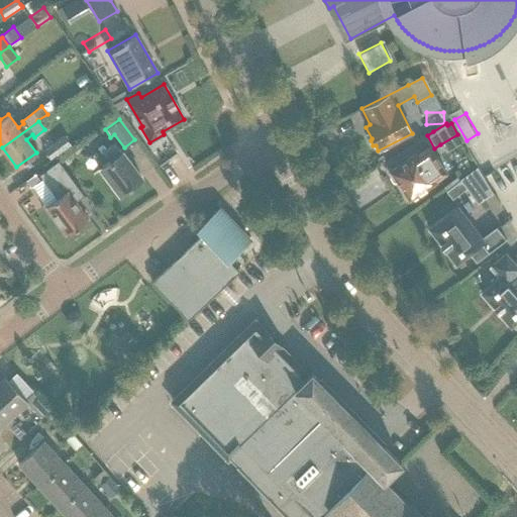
[(71,145),(63,134),(43,149),(52,161),(71,145)]
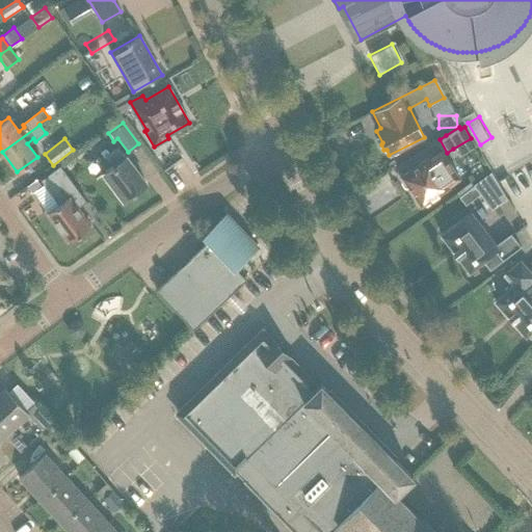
[(103,175),(123,201),(145,184),(126,157),(126,158),(117,148),(105,157),(113,167),(103,175)]
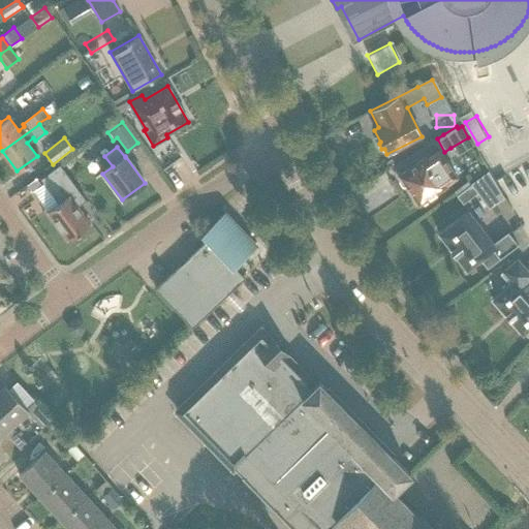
[(401,178),(399,182),(402,186),(406,186),(418,204),(445,186),(456,179),(436,150),(426,157),(399,176),(401,178)]
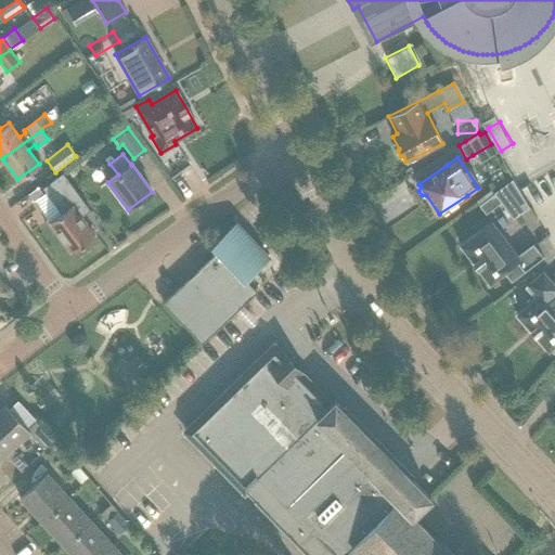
[(62,172),(42,188),(61,213),(49,221),(71,252),(94,234),(81,216),(90,210),(62,172)]
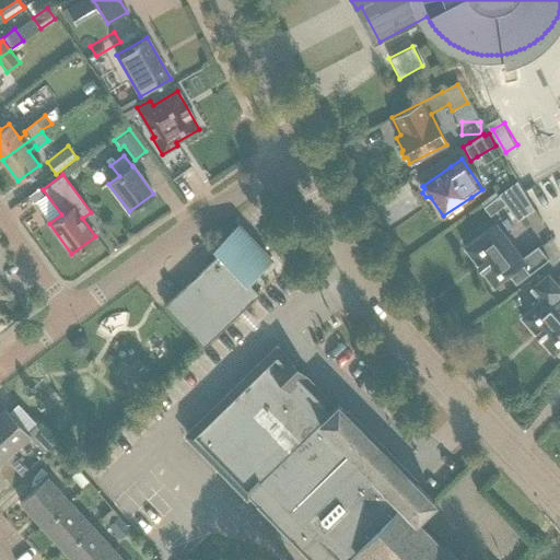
[(516,181),(498,195),(499,196),(505,205),(517,221),(533,209),(516,181)]
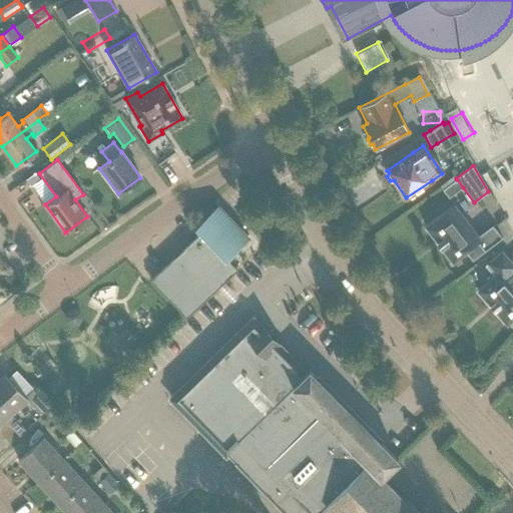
[(35,172),(26,178),(30,185),(39,178),(38,177),(37,175),(35,172)]
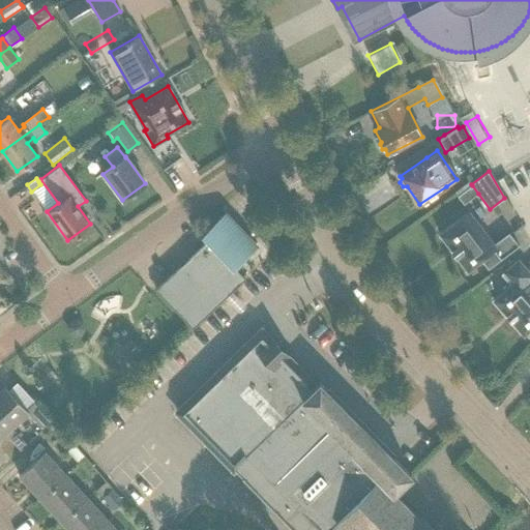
[(457,197),(463,205),(478,194),(472,185),(457,197)]
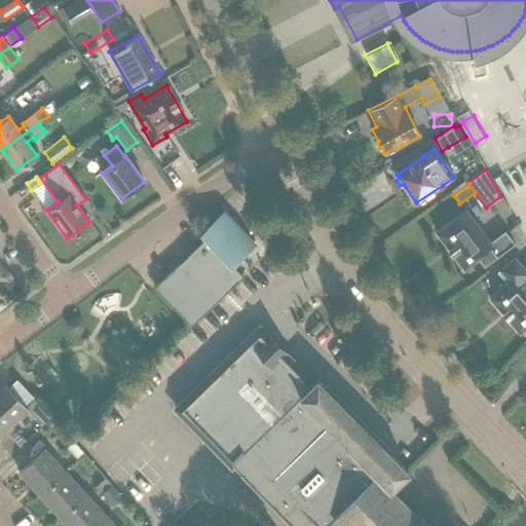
[(465,210),(436,232),(463,269),(477,258),(484,267),(515,243),(504,231),(490,242),(465,210)]
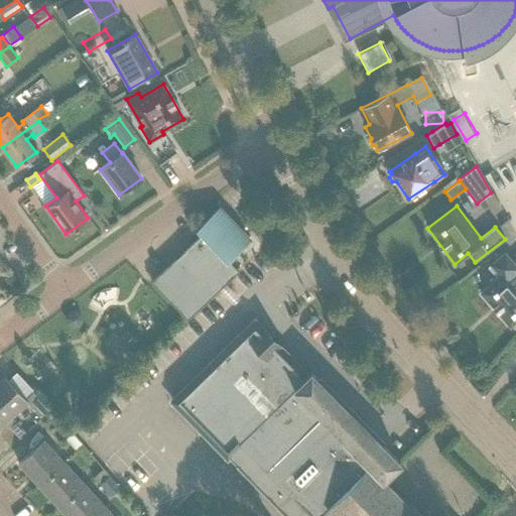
[(228,259),(249,240),(220,209),(198,230),(202,235),(151,282),(187,319),(239,271),(228,259)]
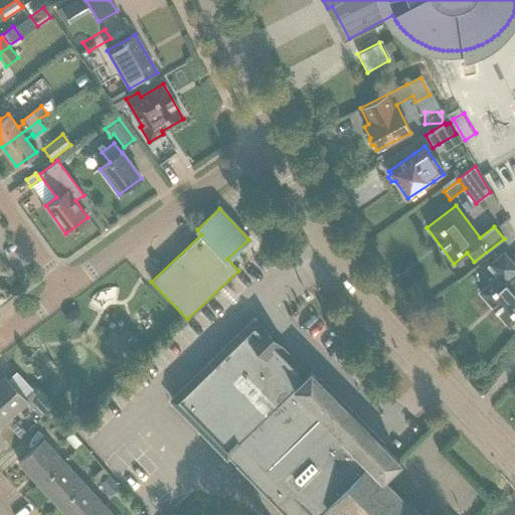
[(496,277),(479,292),(491,306),(496,312),(508,325),(514,319),(514,271),(514,270),(514,265),(503,251),(486,267),(496,277)]
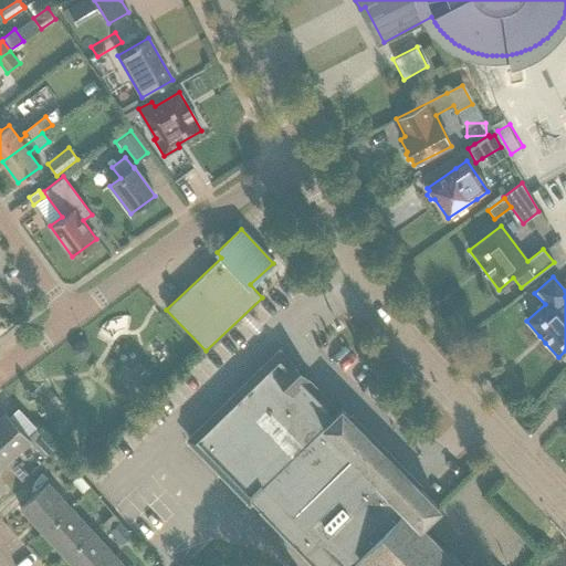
[(275,357),(189,439),(313,565),(462,565),(449,552),(447,554),(420,526),(439,507),(341,408),(333,416),(302,384),(304,381),(286,363),(284,366),(275,357)]
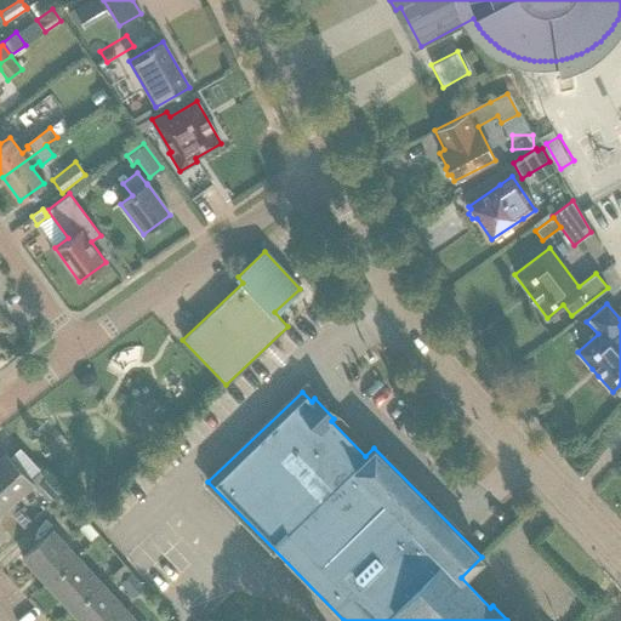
[(5,454),(0,459),(0,502),(6,510),(22,527),(30,519),(23,512),(20,507),(16,505),(13,502),(33,485),(49,502),(51,500),(58,493),(39,472),(32,478),(29,480),(9,457),(5,454)]
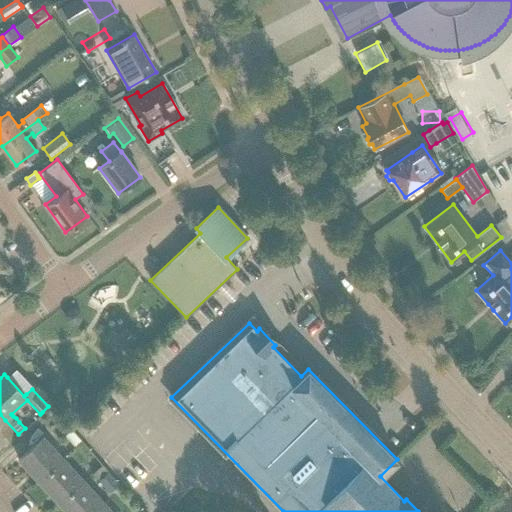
[(18,460),(38,482),(63,459),(43,437),(18,460)]
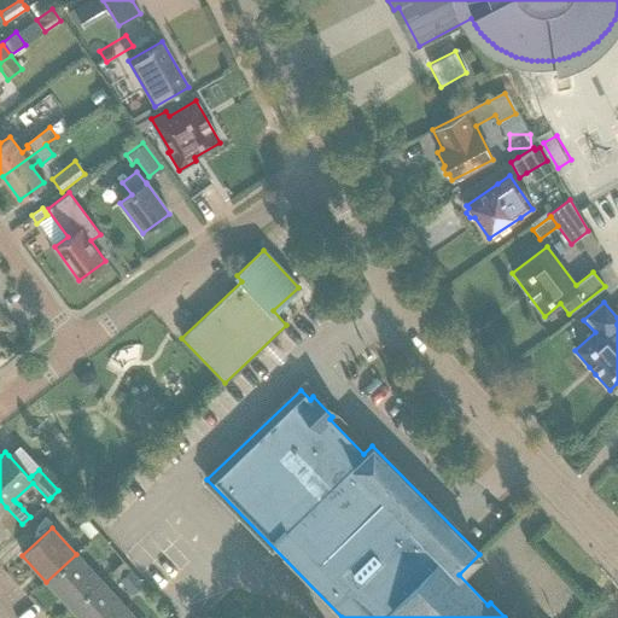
[(46,582),(71,608),(101,581),(76,554),(46,582)]
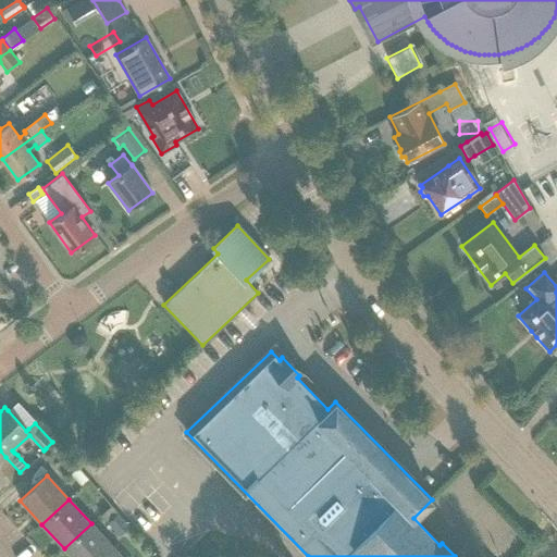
[(107,522),(118,534),(127,525),(116,514),(107,522)]
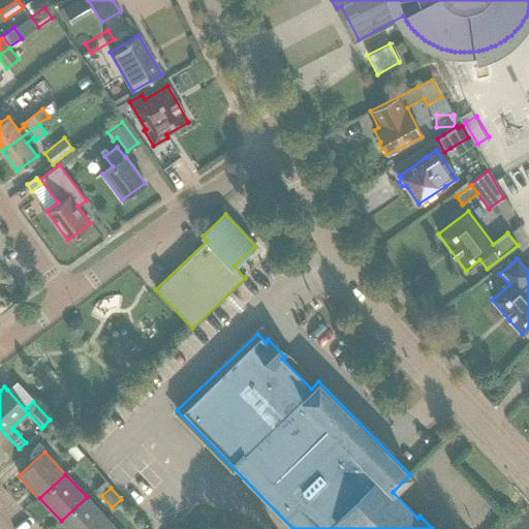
[(61,521),(67,528),(97,528),(107,520),(87,497),(61,521)]
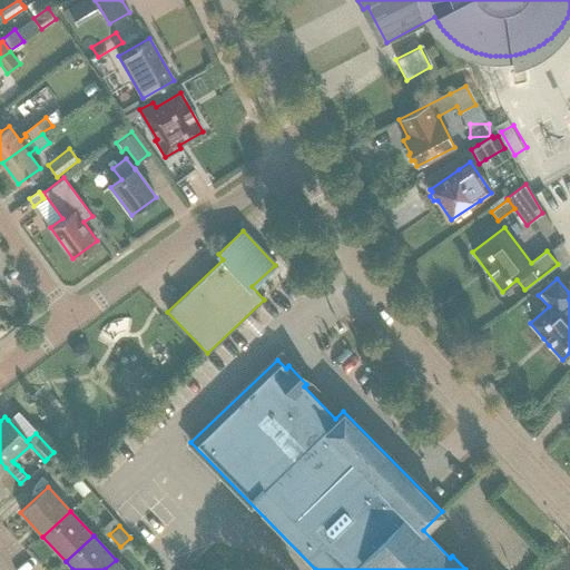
[(125,569),(116,560),(105,569),(125,569)]
